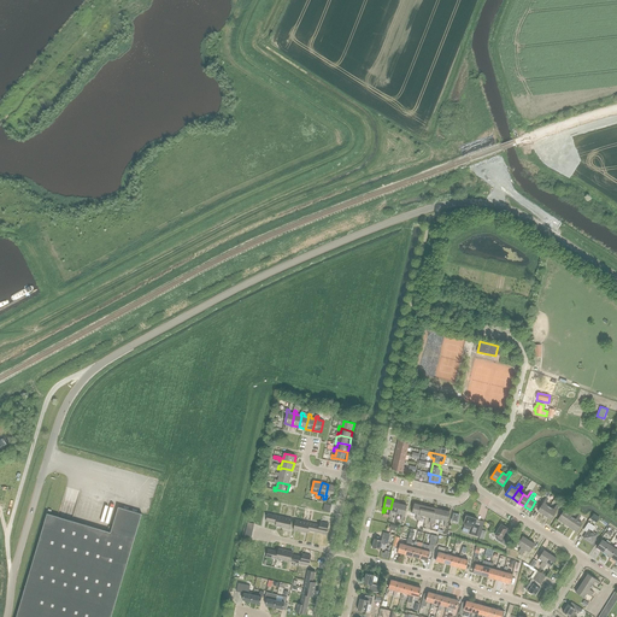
[(546,499),(539,511),(544,516),(550,507),(546,504),(548,500),(546,499)]
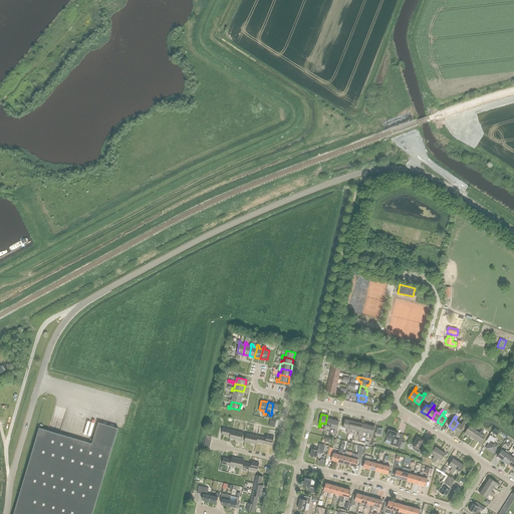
[(325,424),(323,431),(325,431),(326,427),(330,428),(332,420),(326,419),(325,424)]
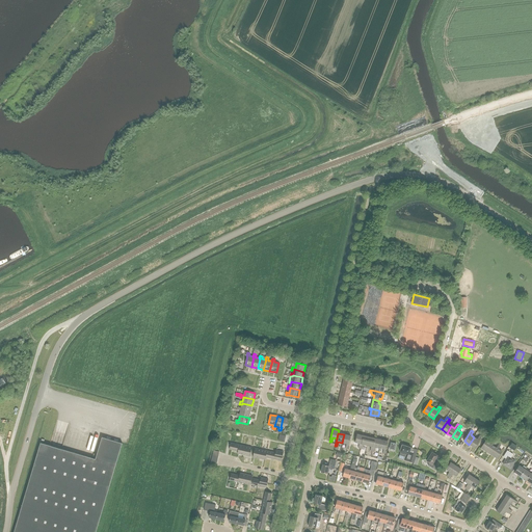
[(356,434),(354,443),(360,444),(358,448),(361,449),(364,435),(356,434)]
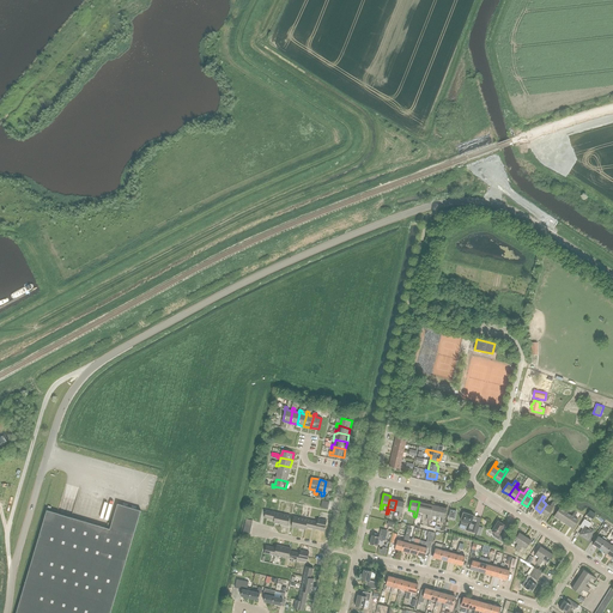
[(419,502),(416,517),(418,517),(419,513),(423,514),(425,504),(419,502)]
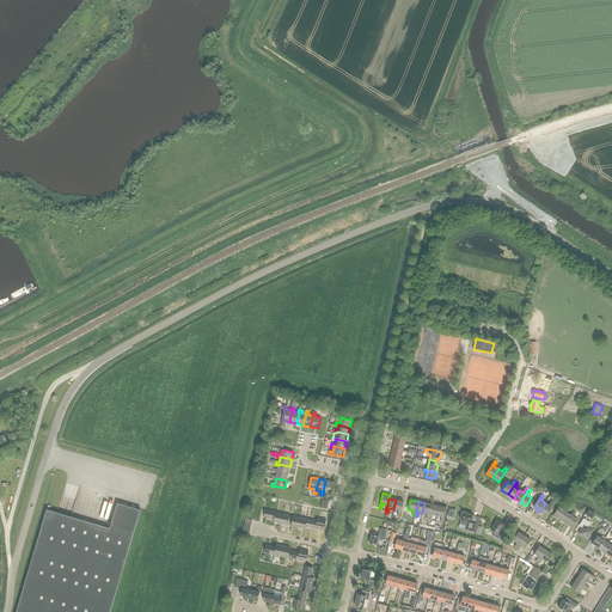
[(545,503),(539,512),(546,515),(555,502),(552,501),(549,506),(545,503)]
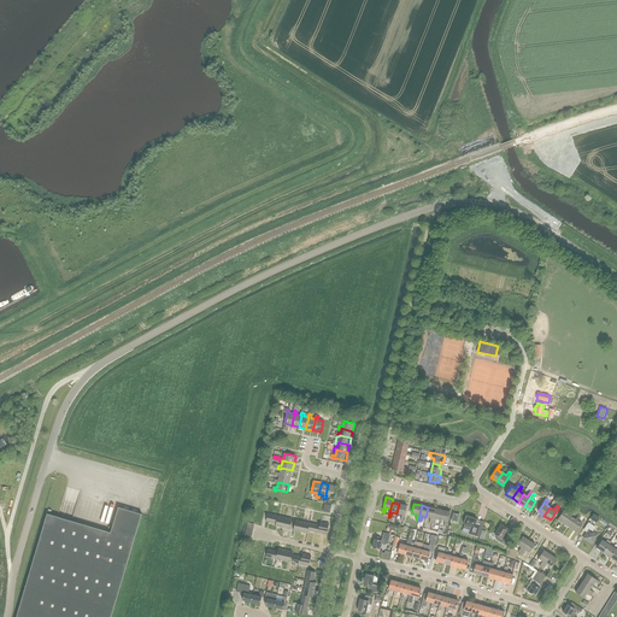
[(111,616),(142,513),(118,507),(111,533),(47,513),(16,616),(111,616)]
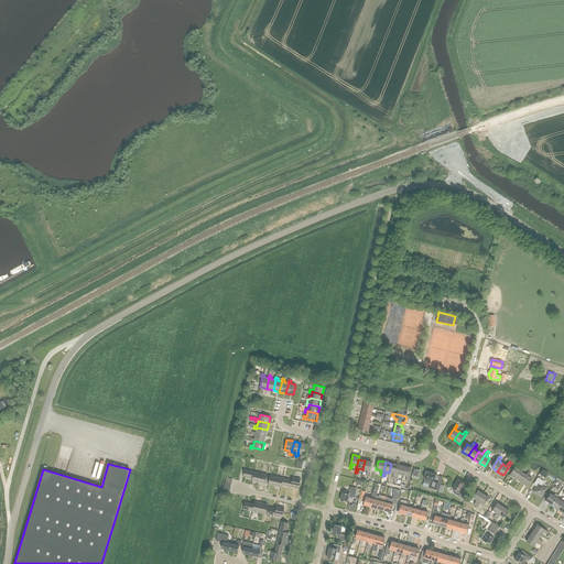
[(513,470),(510,475),(516,479),(520,472),(517,469),(520,465),(518,464),(513,470)]
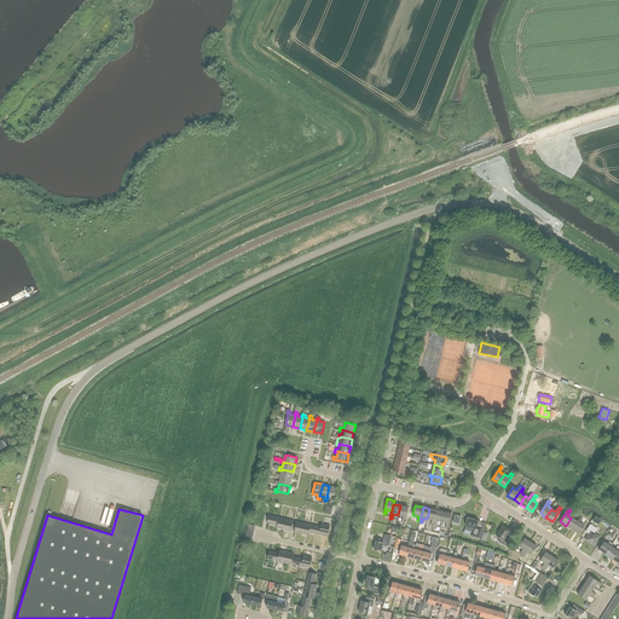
[(437,510),(433,525),(435,526),(437,521),(441,522),(444,512),(437,510)]
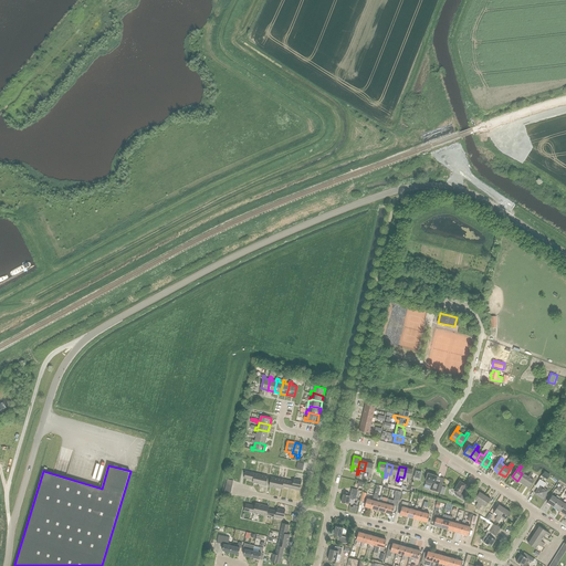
[(525,469),(522,473),(517,481),(523,484),(527,477),(524,474),(527,470),(525,469)]
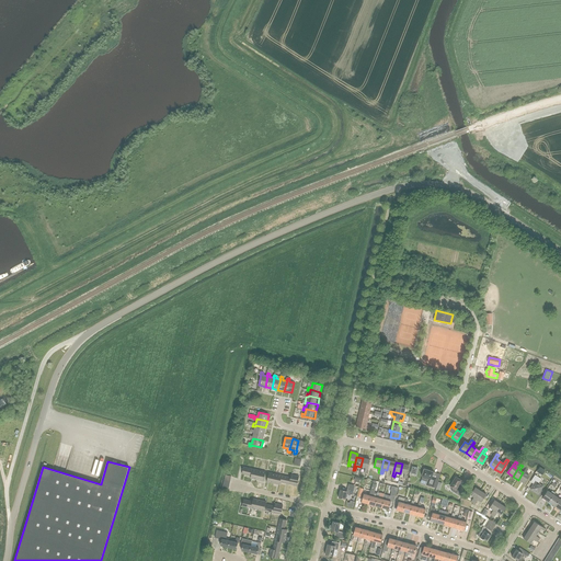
[(523,472),(518,480),(524,483),(529,476),(525,473),(528,470),(526,468),(523,472)]
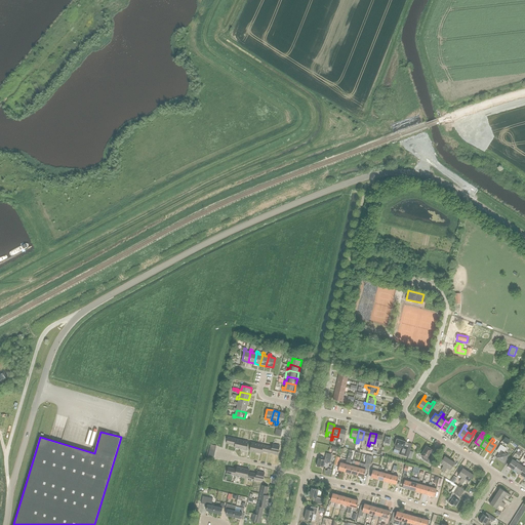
[(399,454),(405,456),(408,447),(404,446),(405,442),(397,439),(394,446),(401,448),(399,454)]
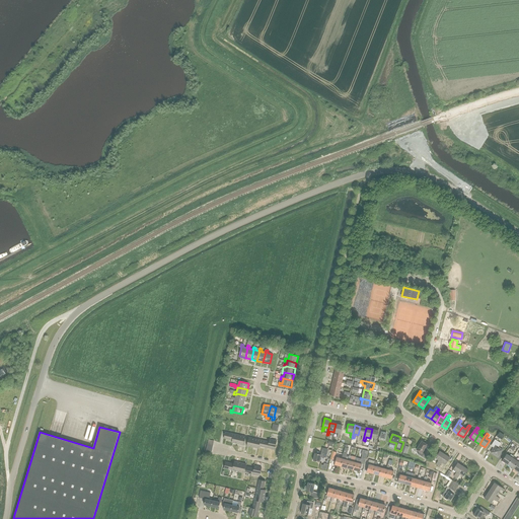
[(491,452),(498,457),(503,450),(496,445),(498,442),(495,440),(491,446),(493,447),(494,447),(491,452)]
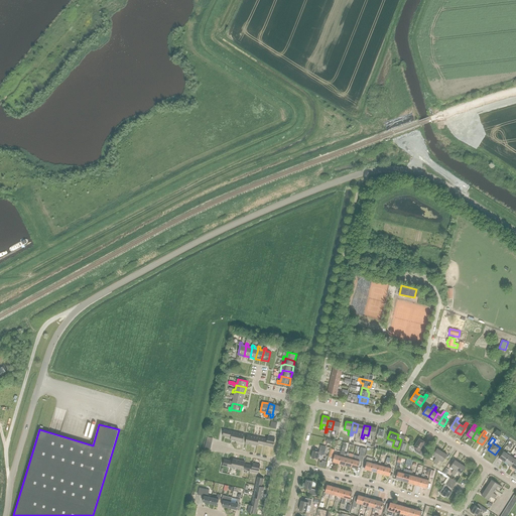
[(424,442),(419,439),(414,447),(419,450),(417,453),(420,455),(423,449),(421,448),(424,442)]
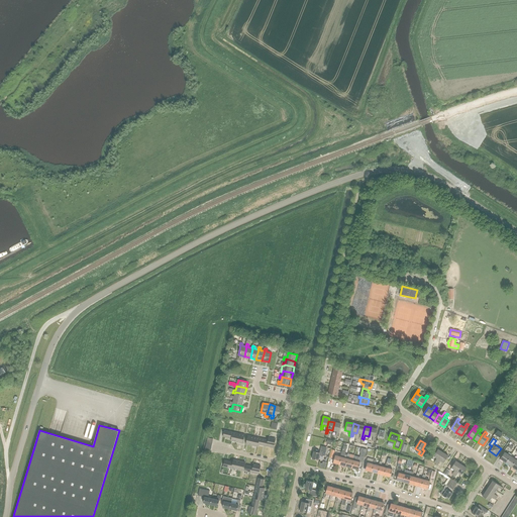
[(355,457),(354,460),(359,462),(360,462),(363,463),(365,457),(367,449),(363,448),(360,456),(359,457),(356,456),(355,457)]
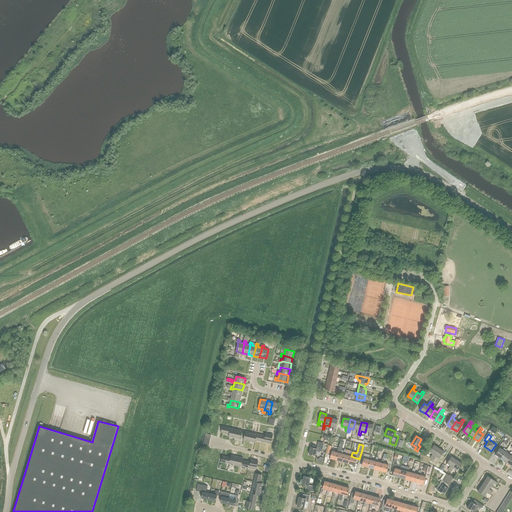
[(434,445),(429,452),(433,454),(430,458),(432,459),(439,449),(434,445)]
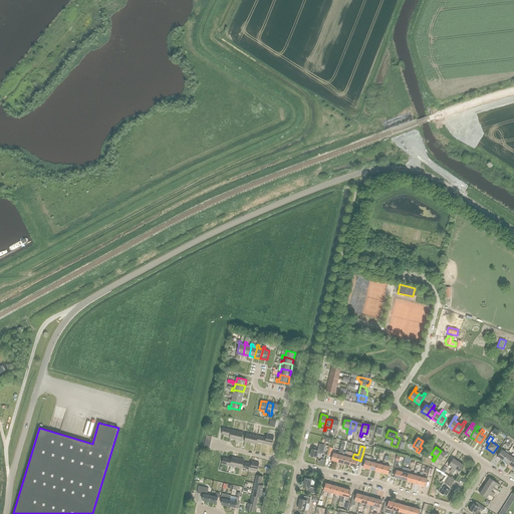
[(311,449),(310,456),(316,458),(317,453),(323,454),(324,449),(318,448),(317,450),(311,449)]
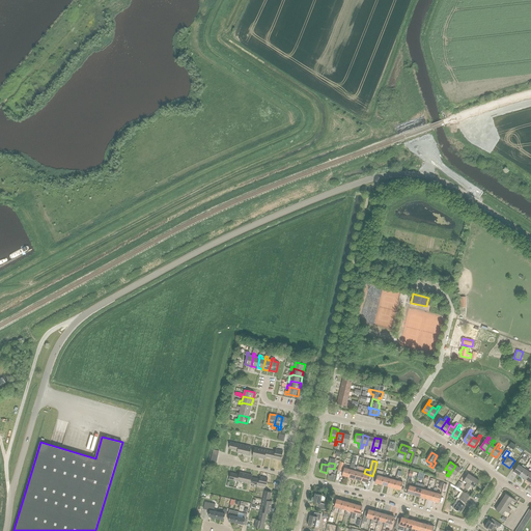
[(351,465),(347,464),(344,463),(343,468),(344,468),(342,475),(348,477),(351,470),(350,469),(351,465)]
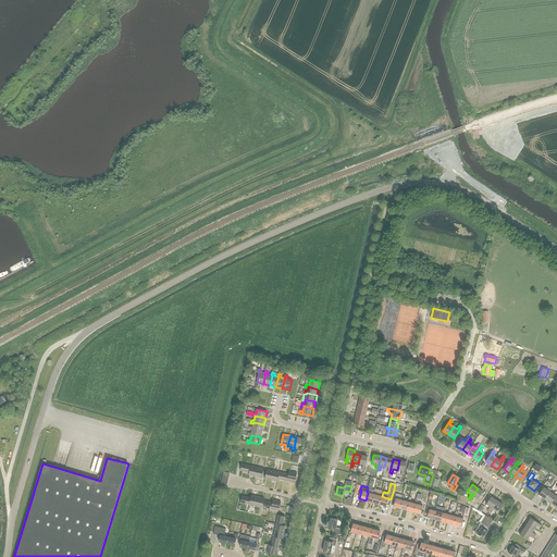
[(548,487),(547,490),(544,487),(539,495),(542,497),(542,498),(544,499),(545,498),(549,492),(551,490),(548,487)]
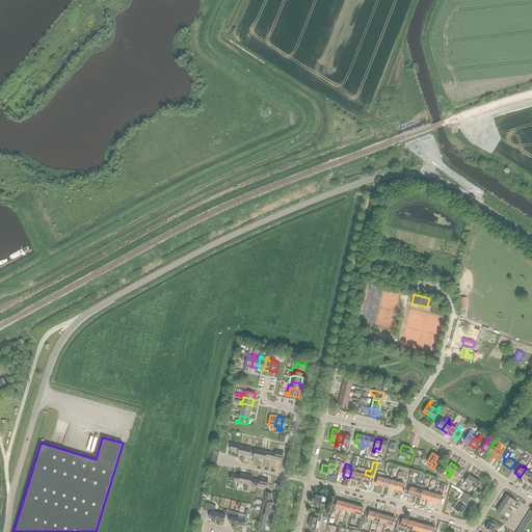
[(456,467),(449,477),(451,478),(453,475),(457,477),(461,470),(456,467)]
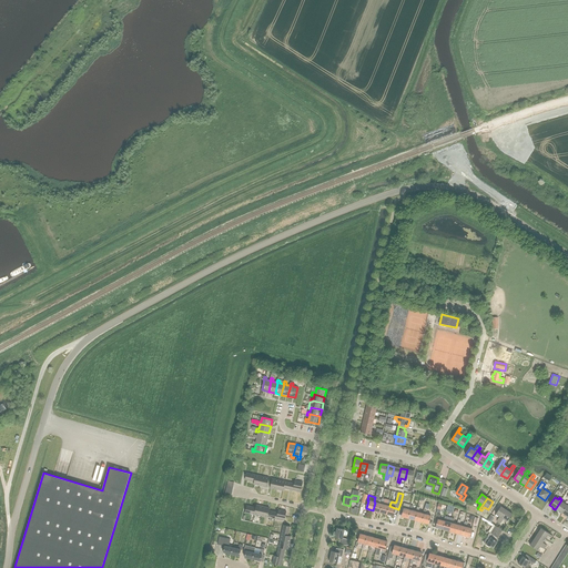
[(383,505),(385,499),(382,499),(381,504),(382,504),(379,513),(386,514),(388,506),(387,506),(383,505)]
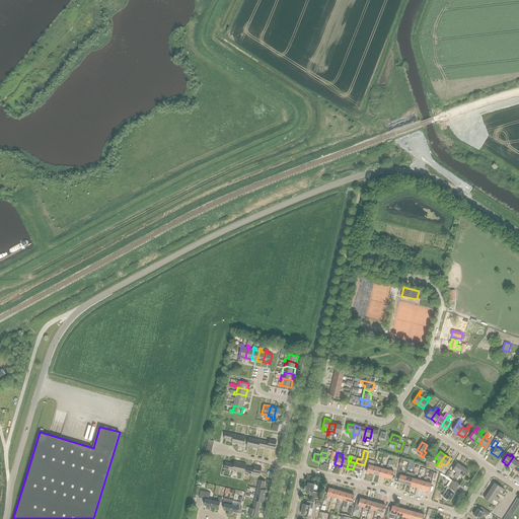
[(353,469),(360,471),(362,464),(361,464),(356,462),(357,459),(358,458),(355,457),(354,462),(355,462),(353,469)]
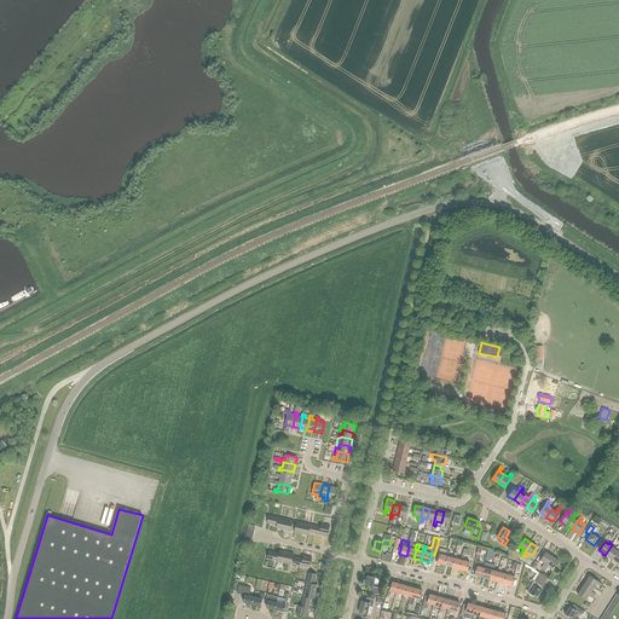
[(612,559),(618,550),(611,547),(606,554),(609,556),(608,557),(612,560),(613,559),(612,559)]
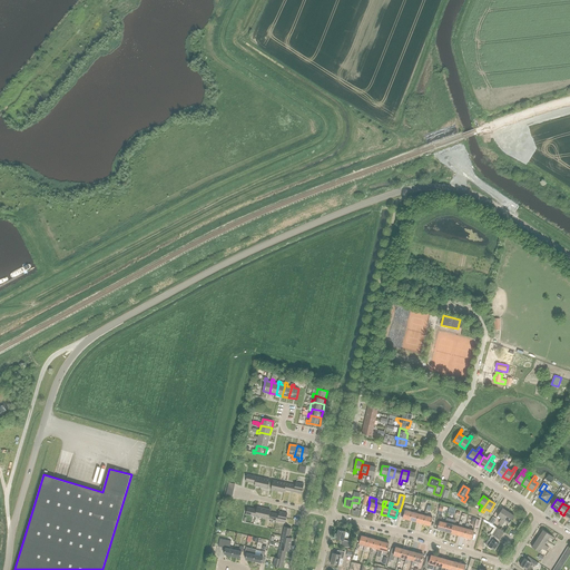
[(379,504),(376,504),(374,512),(381,514),(383,505),(382,505),(379,504)]
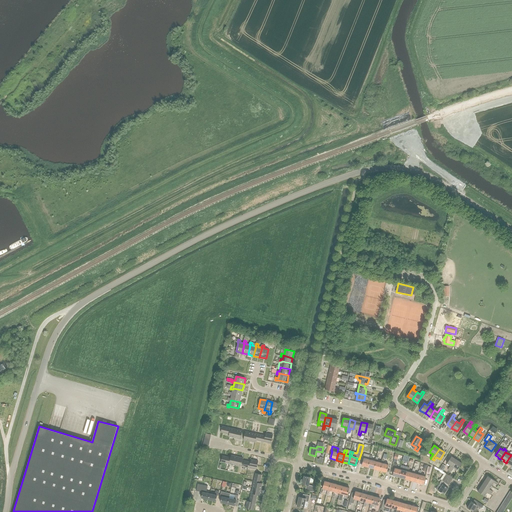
[(370,460),(369,460),(365,458),(366,454),(364,454),(363,458),(361,466),(368,467),(370,460)]
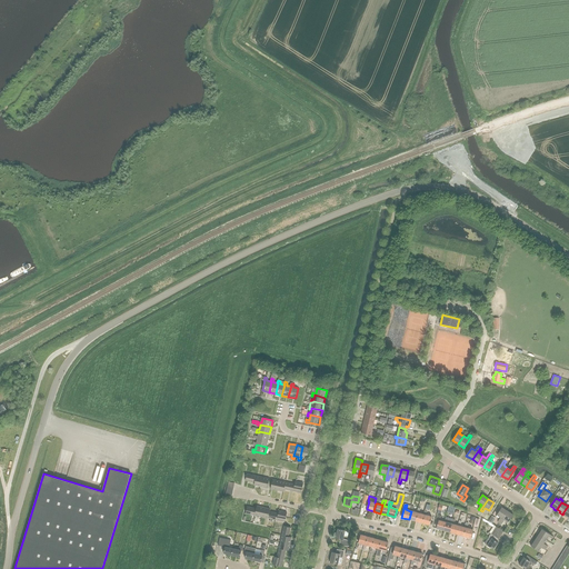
[(418,512),(417,512),(412,511),(413,507),(411,506),(410,511),(411,511),(409,519),(416,521),(418,512)]
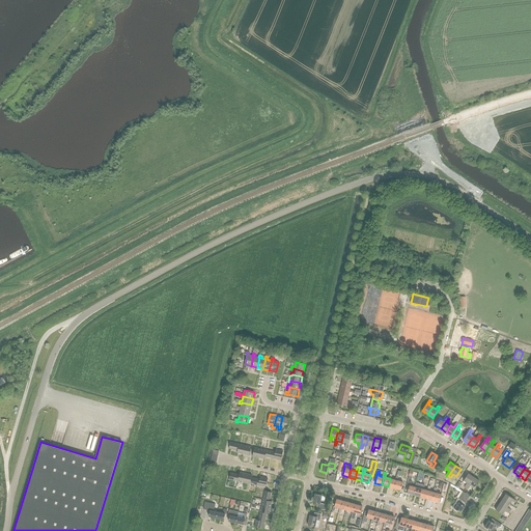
[(246,473),(244,482),(250,483),(251,477),(252,475),(246,473)]
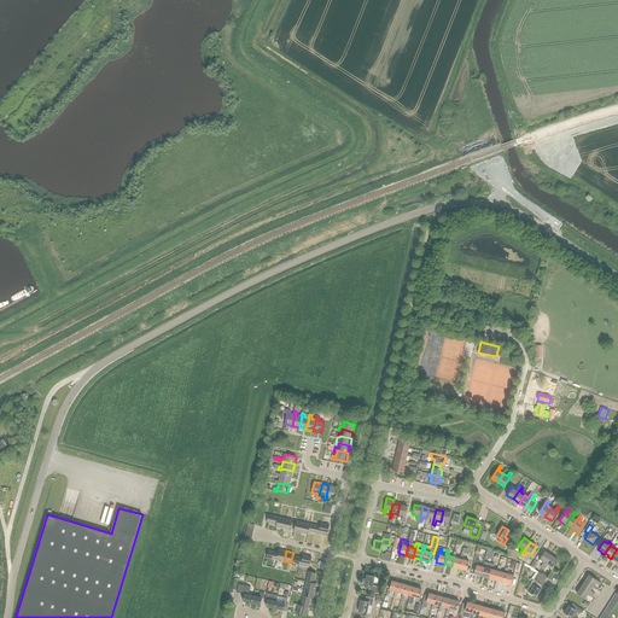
[(461,559),(460,559),(455,558),(456,553),(454,552),(453,557),(454,557),(452,566),(459,569),(461,559)]
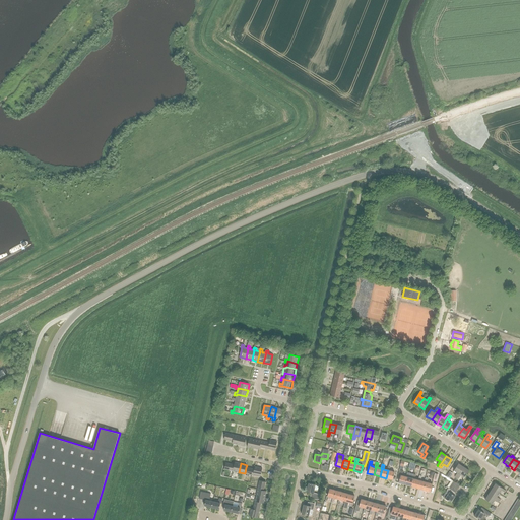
[(457,478),(464,467),(459,464),(454,471),(457,473),(455,477),(457,478)]
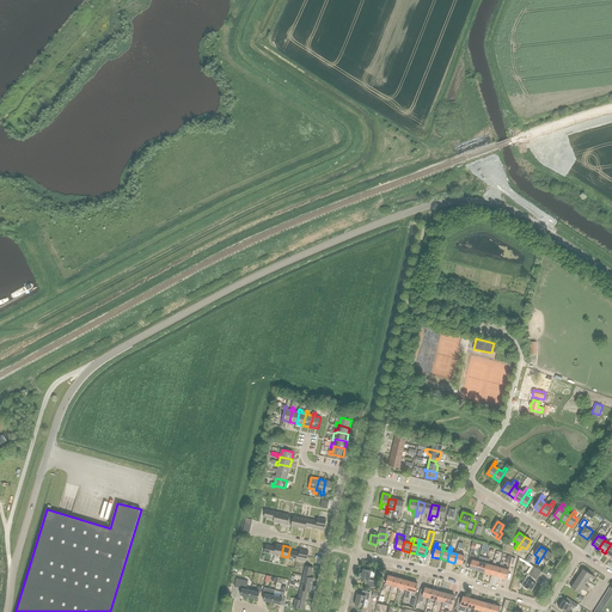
[(454,563),(461,564),(464,556),(458,555),(459,549),(457,549),(456,554),(457,554),(454,563)]
